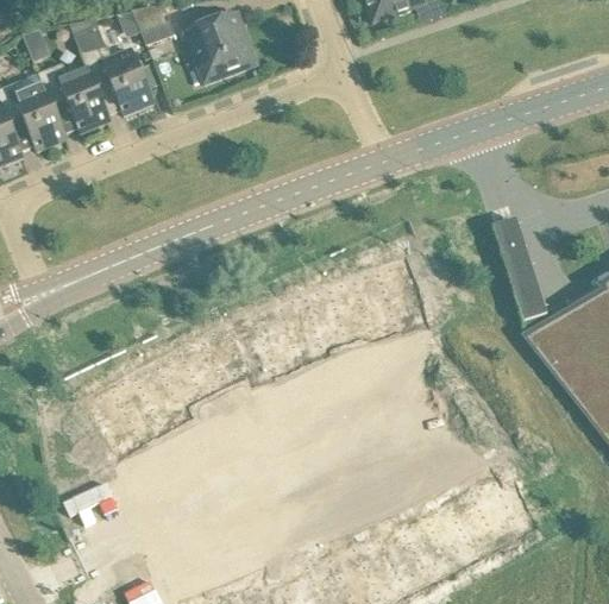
[(365,0),(374,21),(416,7),(427,2),(427,1),(427,0),(365,0)]
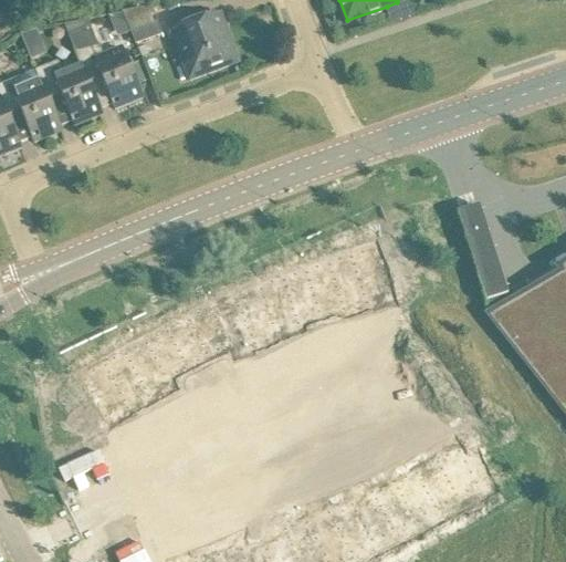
[(124,9),(132,29),(159,19),(154,3),(124,9)]
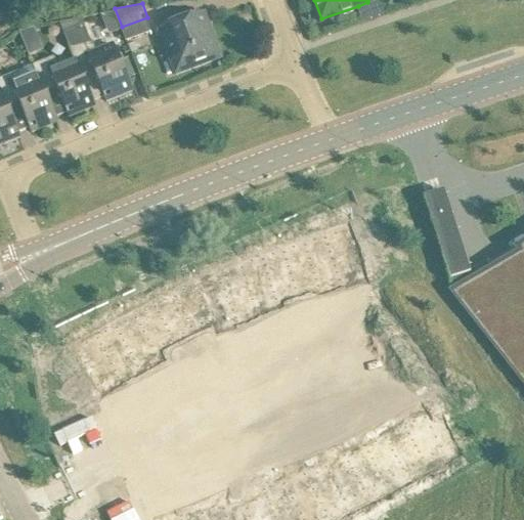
[(220,55),(204,11),(160,28),(176,72),(220,55)]
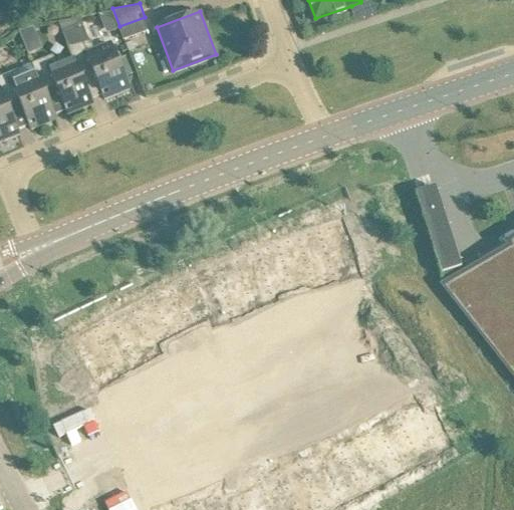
[(69,46),(73,57),(74,57),(81,75),(82,75),(93,70),(104,96),(130,86),(111,41),(95,48),(90,37),(69,46)]
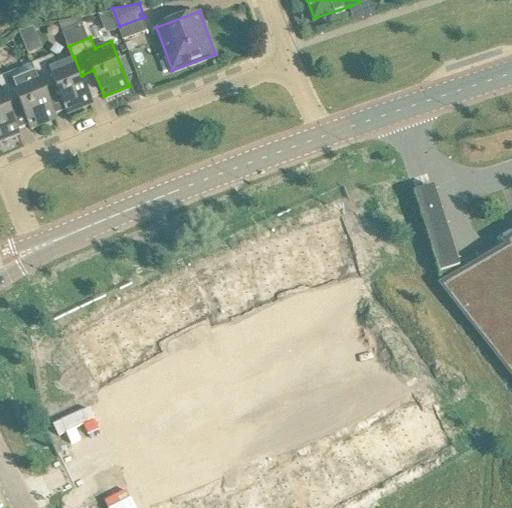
[(32,61),(37,72),(45,90),(57,85),(68,111),(93,101),(82,75),(81,75),(74,57),(73,57),(58,63),(54,52),(32,61)]
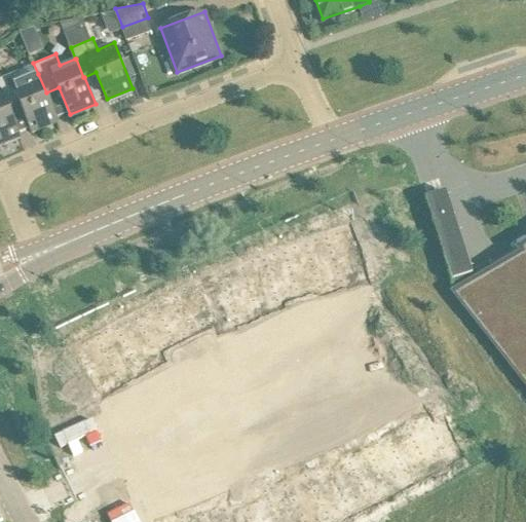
[(0,76),(0,89),(1,89),(8,108),(9,108),(21,103),(32,129),(58,119),(46,92),(38,74),(22,80),(17,69),(0,76)]
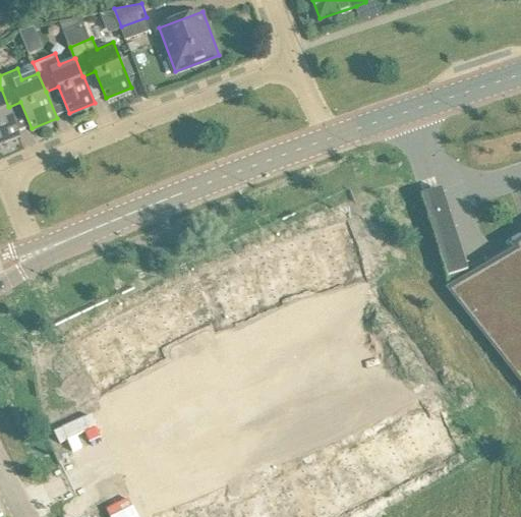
[(0,140),(20,133),(9,107),(8,107),(1,89),(0,89),(0,140)]
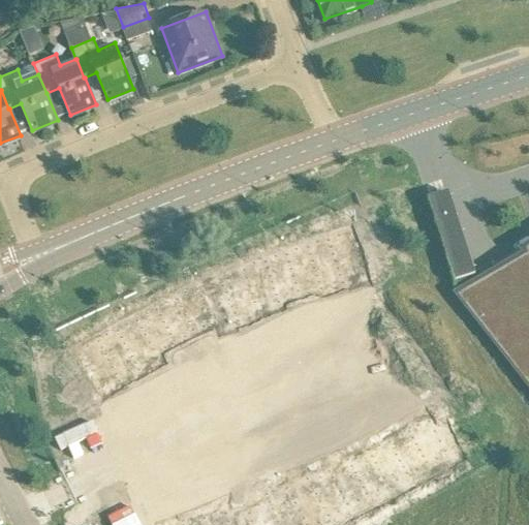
[(528,382),(528,255),(508,267),(498,273),(478,283),(448,190),(428,196),(459,295),(528,382)]
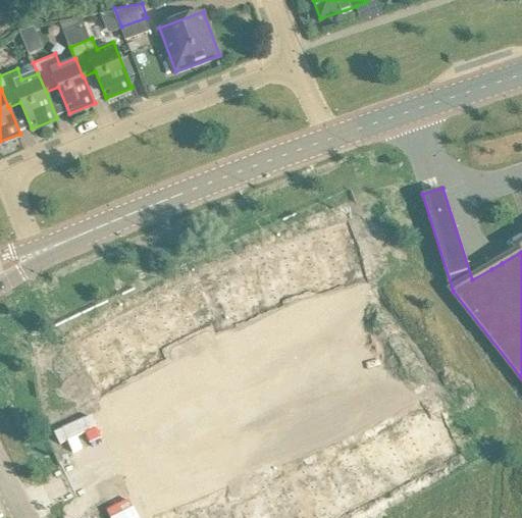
[(351,226),(329,234),(343,271),(363,264),(351,226)]
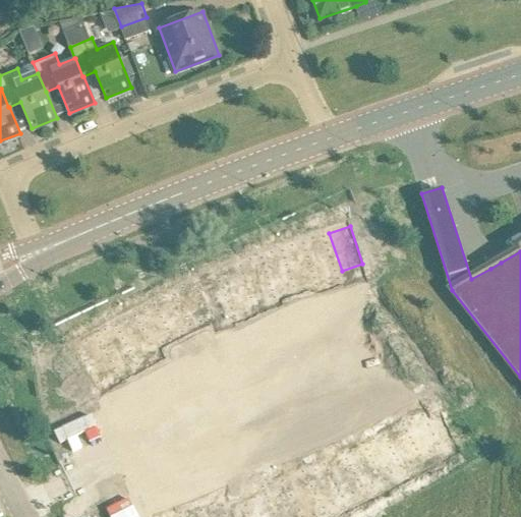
[(329,233),(308,240),(321,277),(342,271),(329,233)]
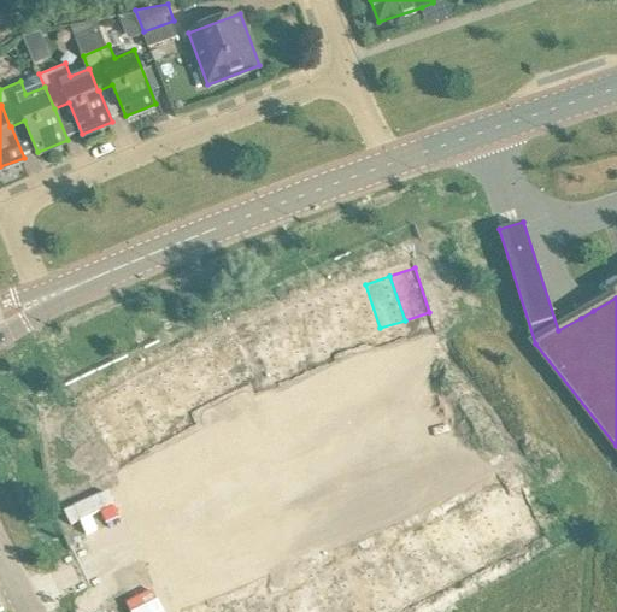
[(365,284),(340,292),(356,336),(380,328),(365,284)]
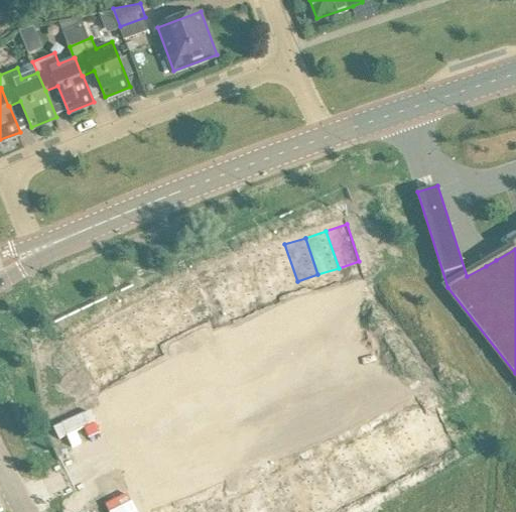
[(284,244),(264,251),(276,288),(297,281),(284,244)]
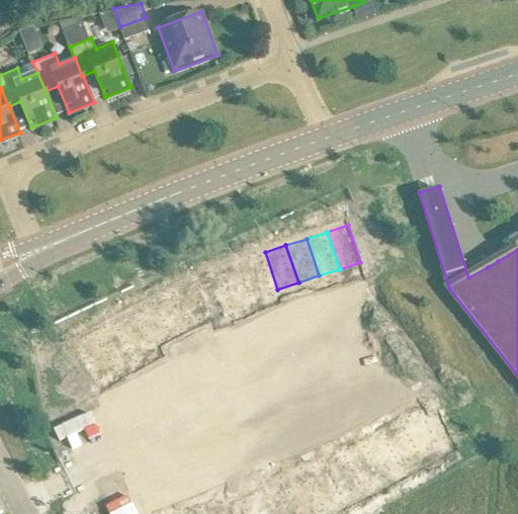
[(498,261),(493,250),(482,256),(488,267),(498,261)]
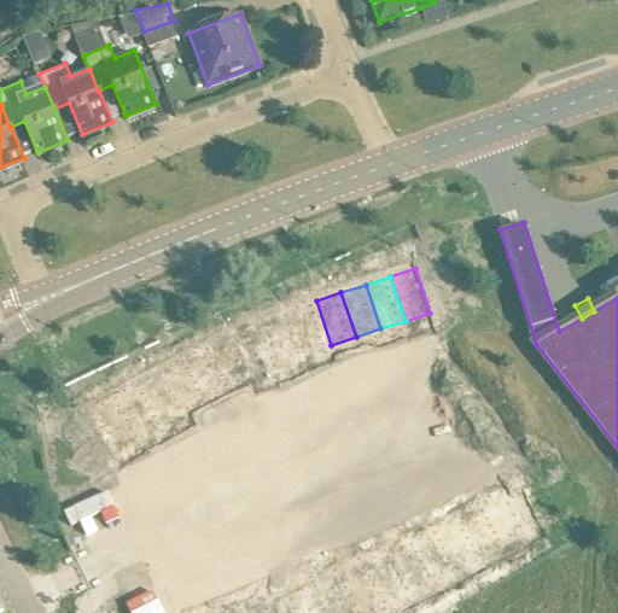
[(316,301),(290,310),(291,313),(307,354),(331,345),(316,301)]
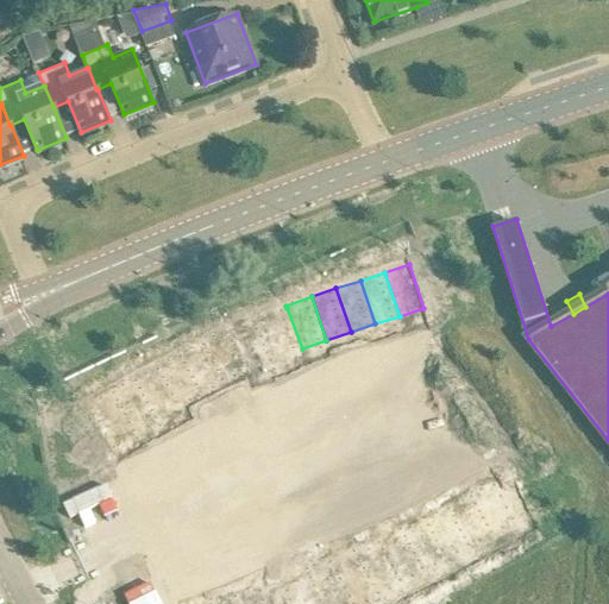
[(287,308),(258,320),(276,363),(303,351),(302,348),(287,308)]
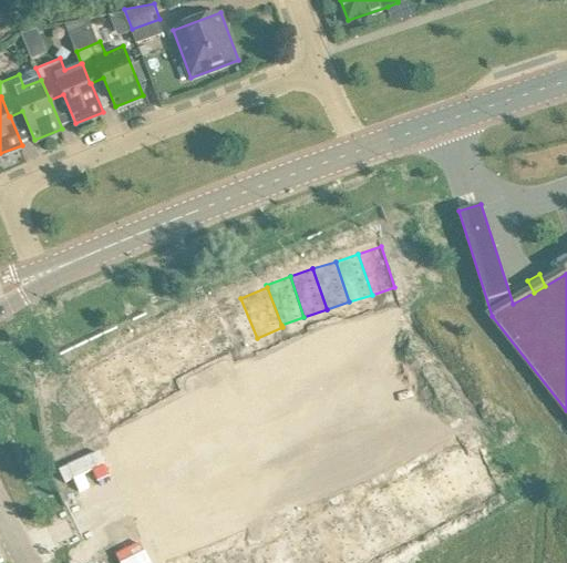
[(240,298),(214,309),(230,347),(232,349),(257,338),(240,298)]
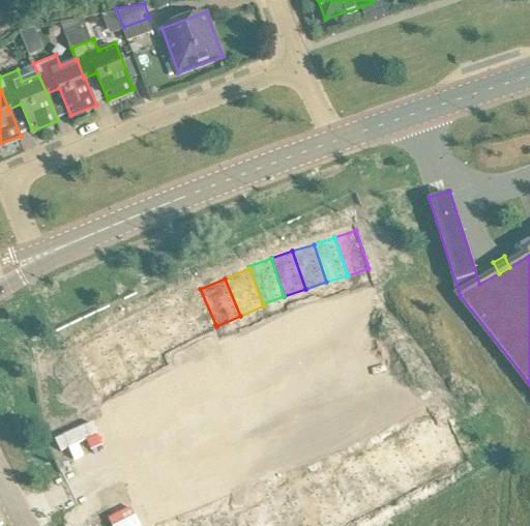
[(200,287),(177,297),(196,333),(215,324),(200,289),(200,287)]
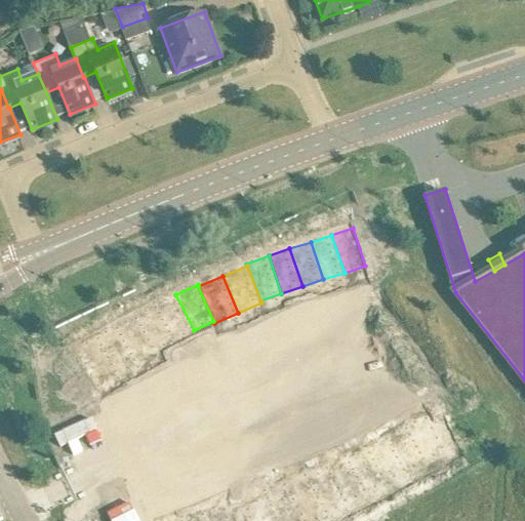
[(175,294),(156,305),(173,341),(194,330),(175,294)]
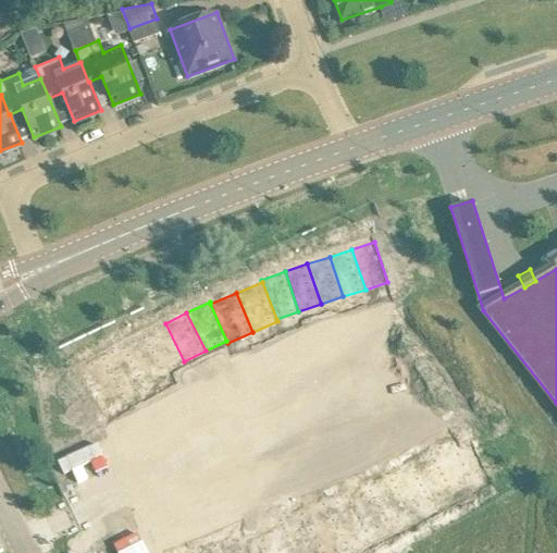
[(404,314),(395,317),(399,329),(408,327),(404,314)]
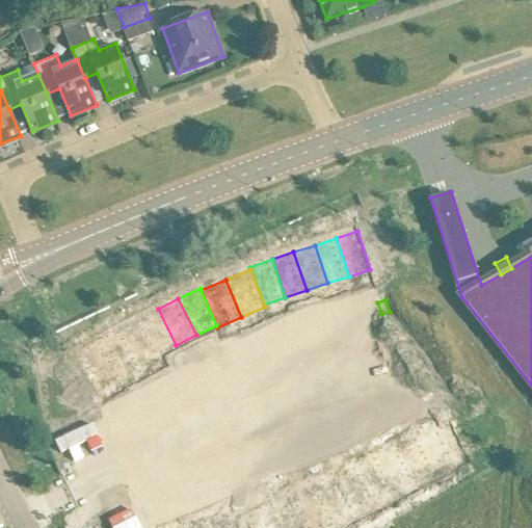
[(158,309),(138,318),(156,354),(176,345),(158,309)]
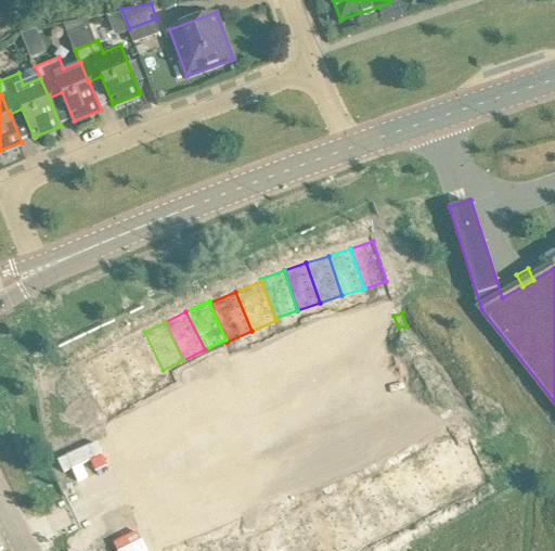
[(349,334),(361,330),(359,322),(346,325),(349,334)]
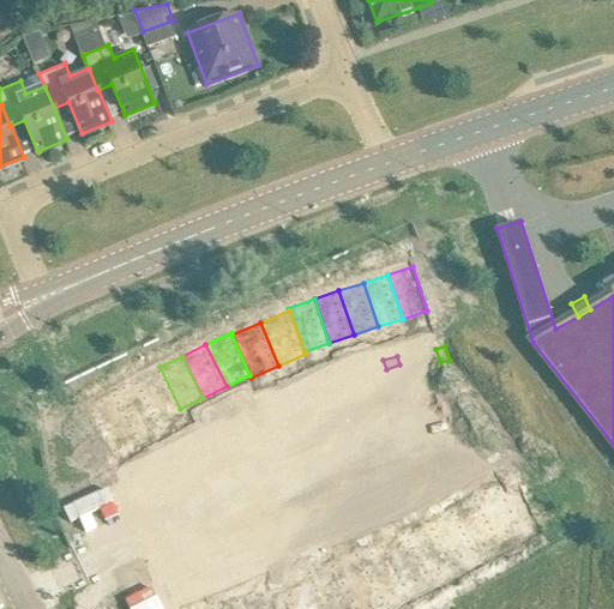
[(369,365),(372,374),(386,369),(383,360),(369,365)]
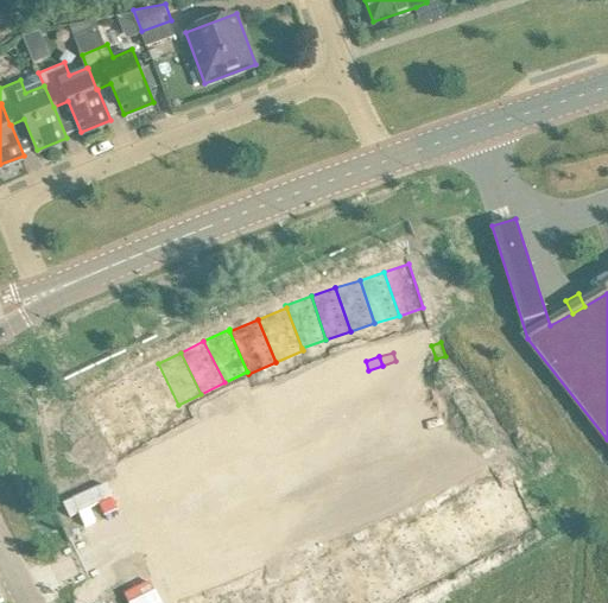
[(158,363),(134,375),(154,417),(178,405),(158,363)]
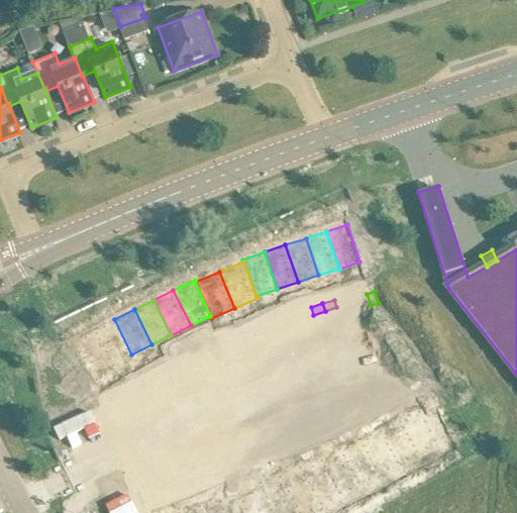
[(295,321),(293,313),(281,317),(284,324),(295,321)]
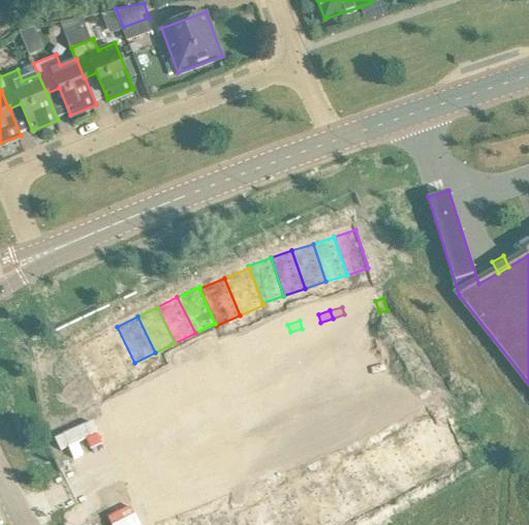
[(278,336),(290,332),(287,325),(276,328),(278,336)]
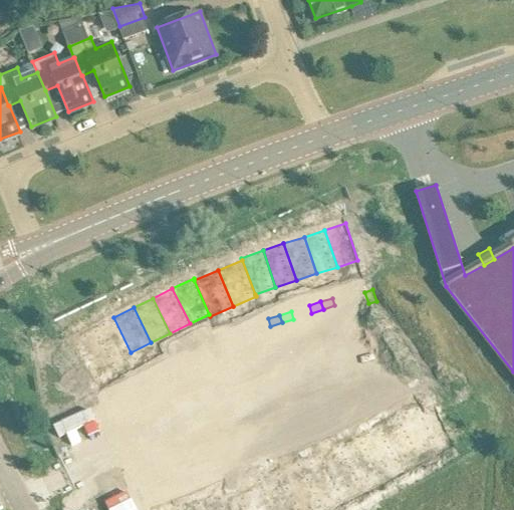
[(113,317),(94,326),(111,361),(131,352),(113,317)]
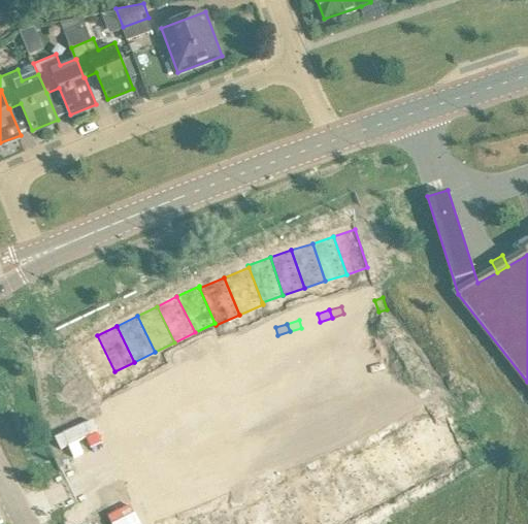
[(97,335),(76,346),(95,382),(114,371),(97,335)]
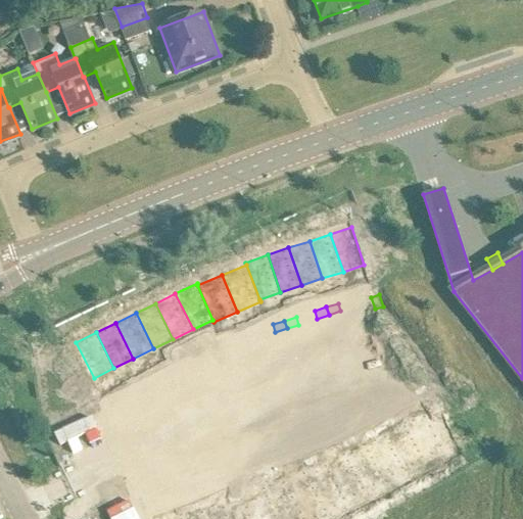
[(228,342),(217,347),(221,355),(232,349),(228,342)]
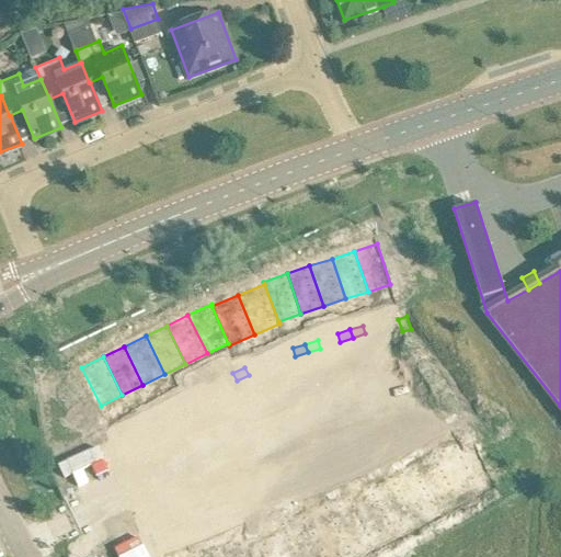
[(275,372),(278,381),(290,376),(288,368),(275,372)]
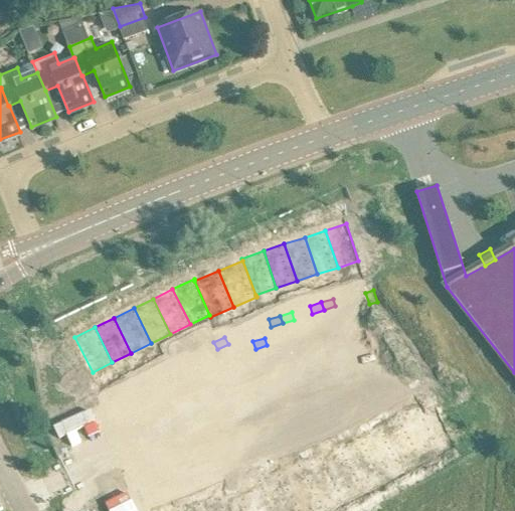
[(232,351),(235,358),(246,352),(242,345),(232,351)]
